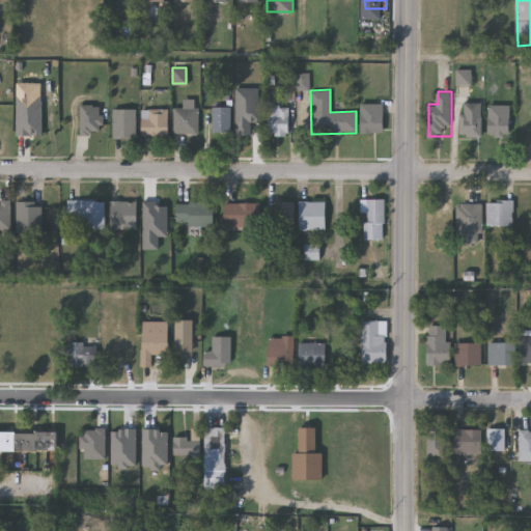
[(289,106),(289,135),(268,134),(268,99),(279,99),(279,106),(289,106)]
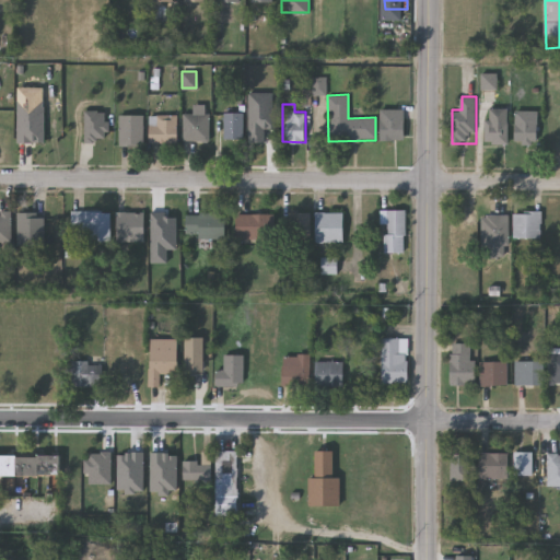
[(510,107),(510,143),(488,143),(488,107),(510,107)]
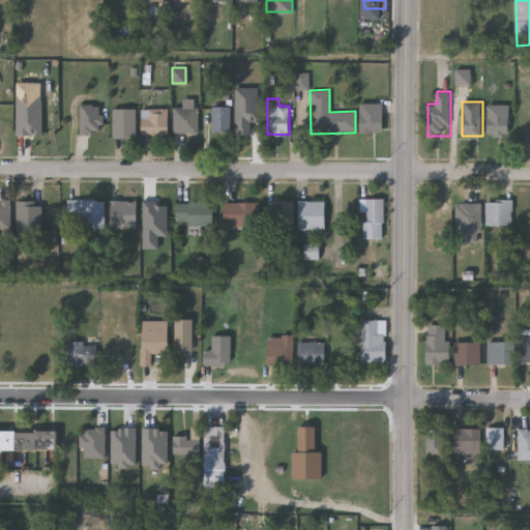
[(360,131),(360,102),(383,102),(383,131),(360,131)]
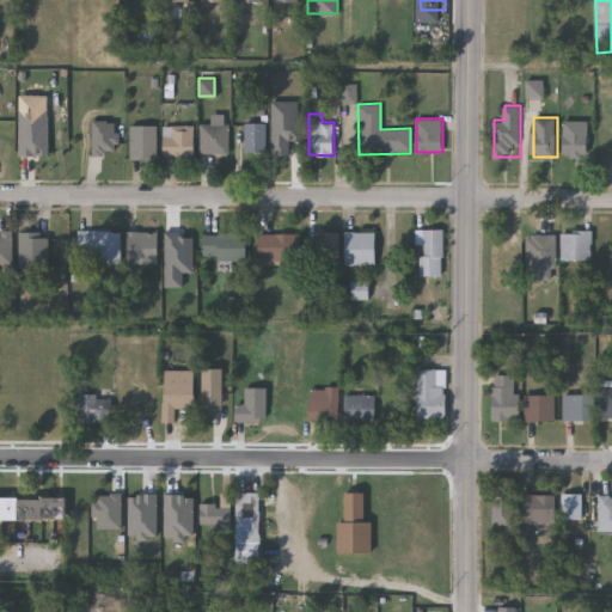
[(565,155),(565,120),(589,120),(589,155),(565,155)]
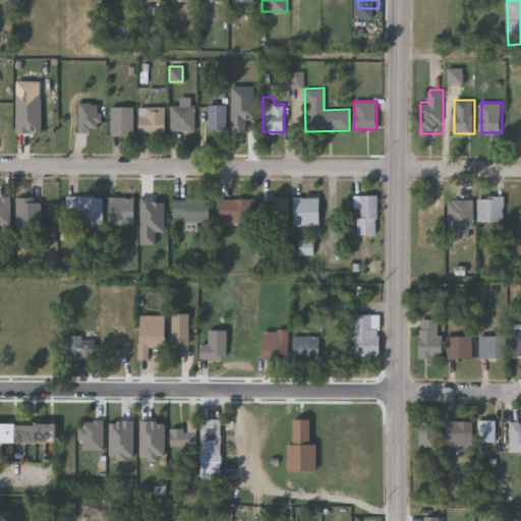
[(77,103),(100,103),(100,131),(77,131),(77,103)]
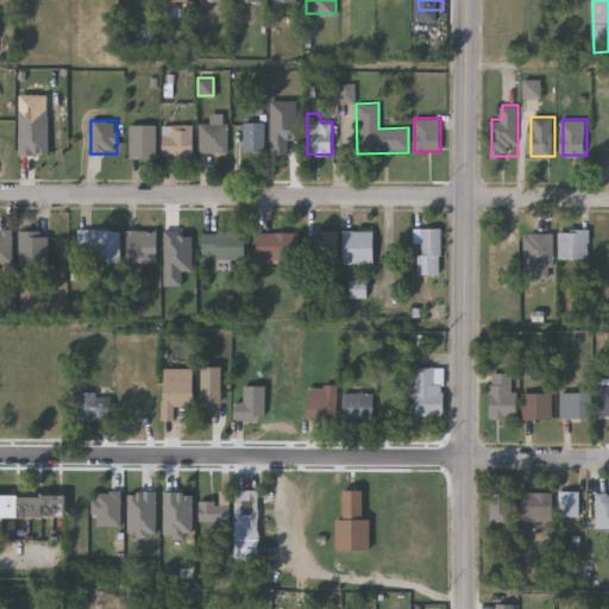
[(244,150),(244,121),(264,121),(264,150),(244,150)]
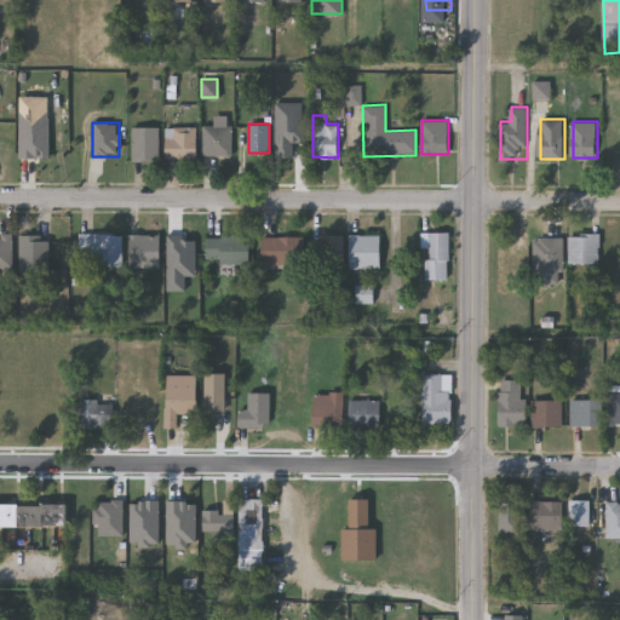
[(231,155),(202,154),(202,125),(231,125),(231,155)]
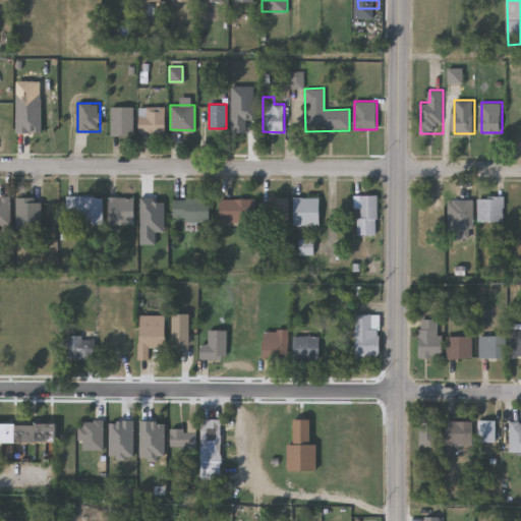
[(133,134),(111,134),(111,106),(133,106),(133,134)]
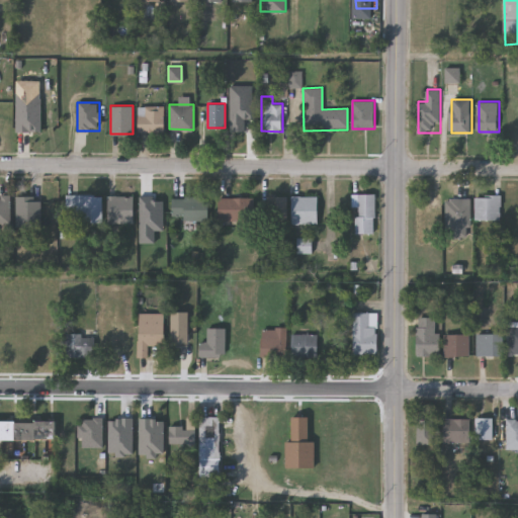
[(138,114),(144,114),(144,105),(164,105),(164,132),(138,132),(138,114)]
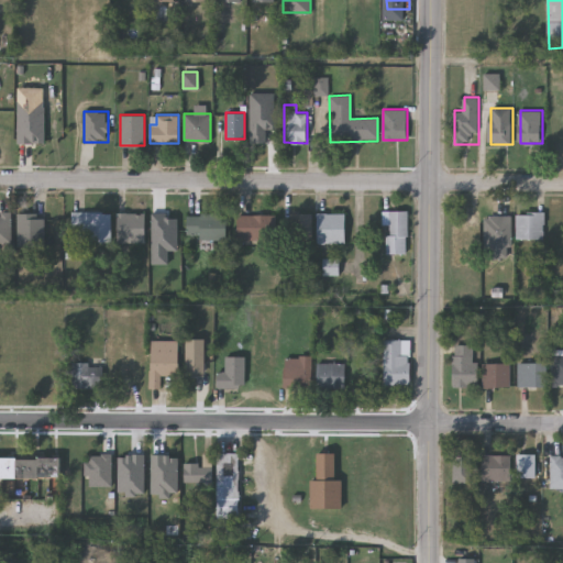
[(407,210),(407,254),(386,254),(386,224),(383,224),(383,210),(407,210)]
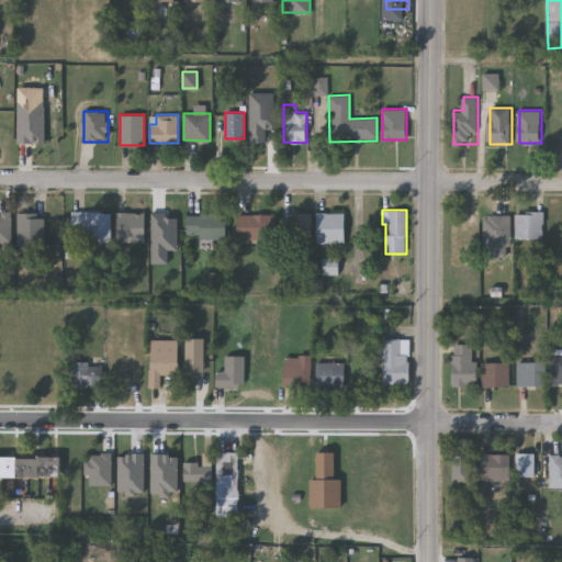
[(0,245),(0,212),(11,212),(11,245),(0,245)]
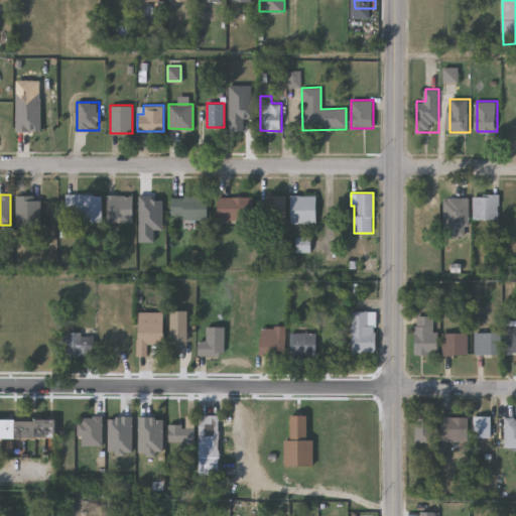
[(102,222),(84,222),(84,212),(66,212),(66,195),(102,195),(102,222)]
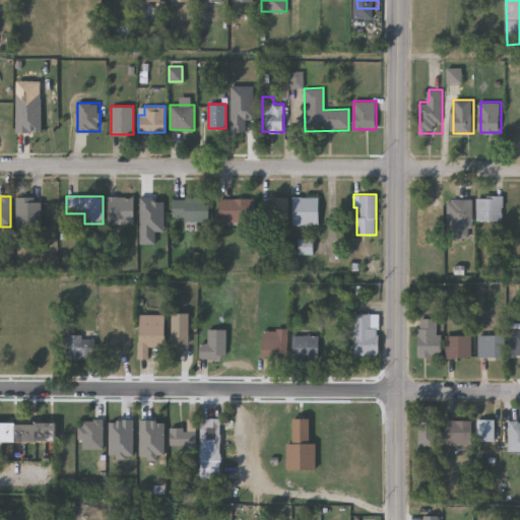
[(108,222),(108,196),(134,196),(134,222),(108,222)]
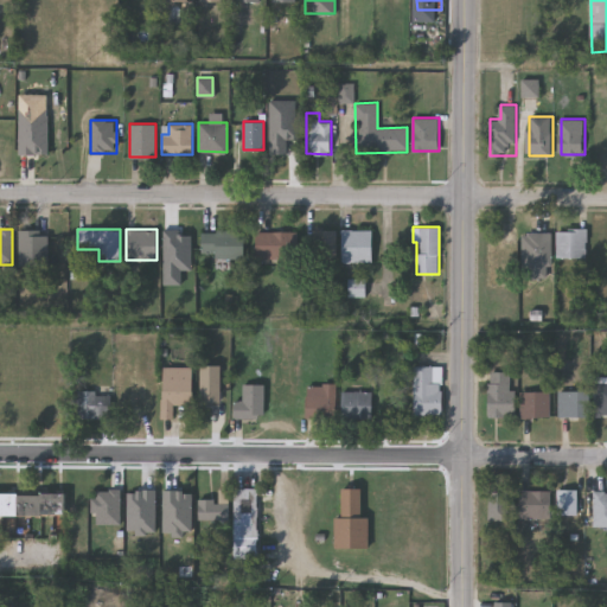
[(557,257),(557,229),(587,229),(587,257),(557,257)]
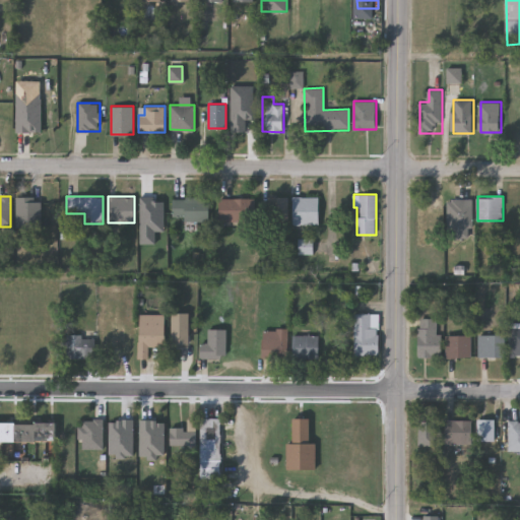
[(41,228),(16,228),(16,197),(41,197),(41,228)]
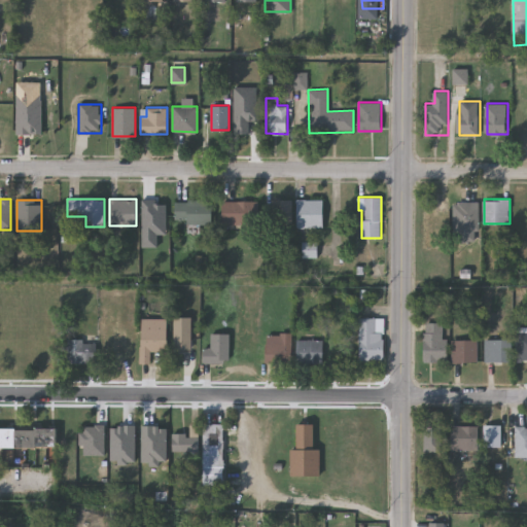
[(291,200),(291,224),(266,224),(266,200),(291,200)]
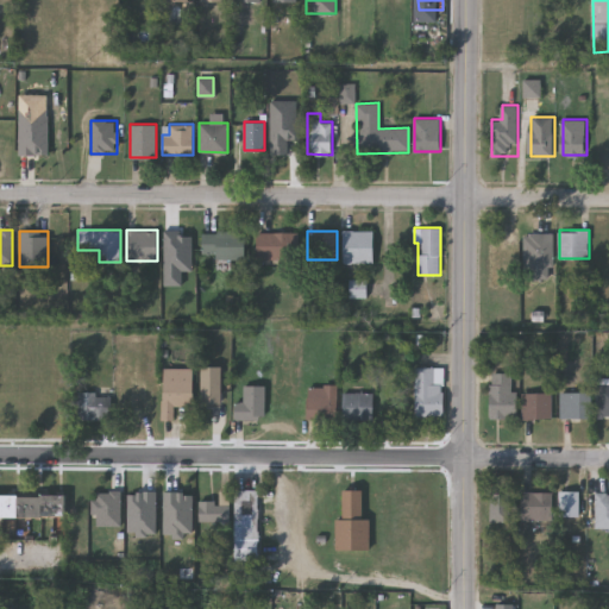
[(374,231),(374,263),(343,263),(343,231),(374,231)]
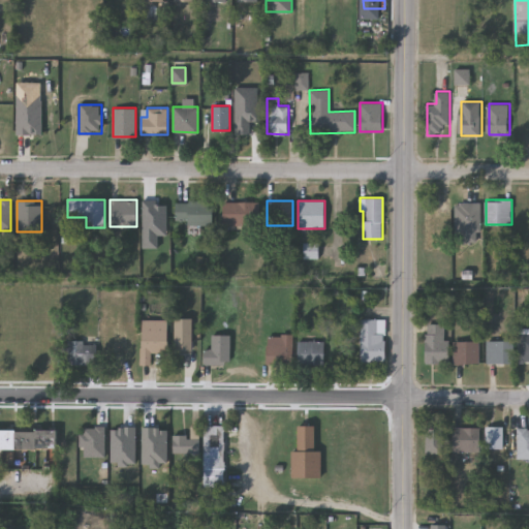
[(223,201),(259,201),(259,225),(223,225),(223,201)]
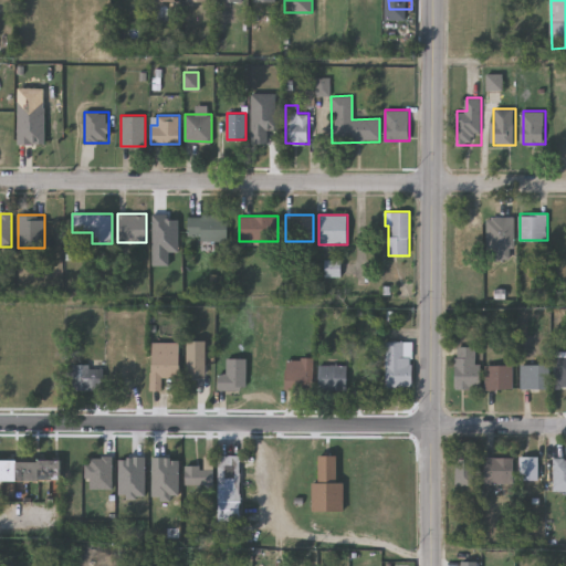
[(188,217),(229,217),(229,240),(188,240),(188,217)]
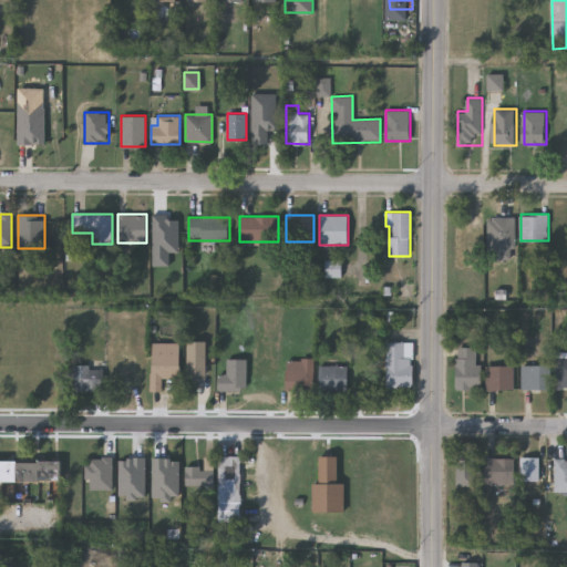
[(515,255),(490,255),(490,217),(515,217),(515,255)]
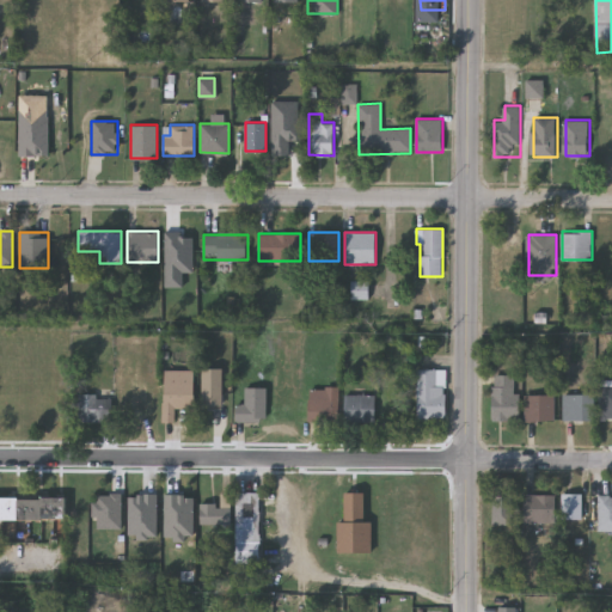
[(202,368),(222,368),(222,408),(202,408),(202,368)]
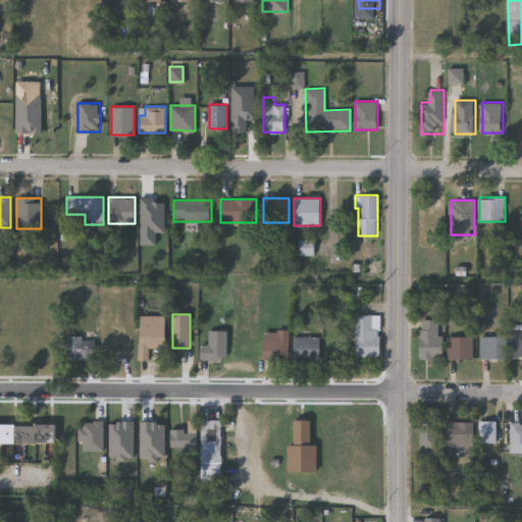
[(380,315),(379,356),(356,356),(356,314),(380,315)]
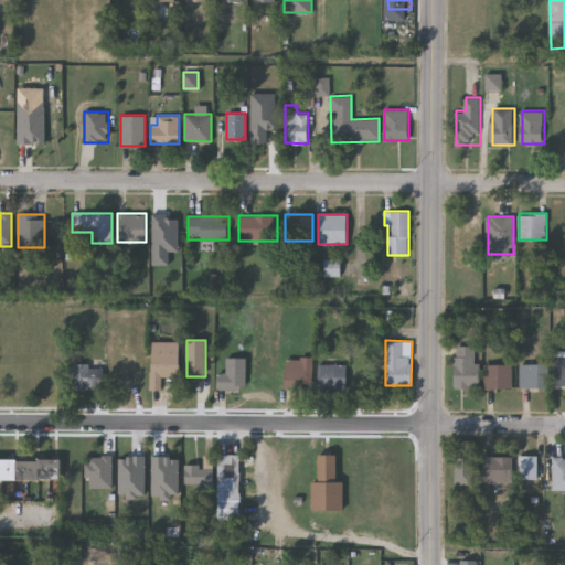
[(179,375),(162,375),(162,388),(150,388),(150,341),(179,341),(179,375)]
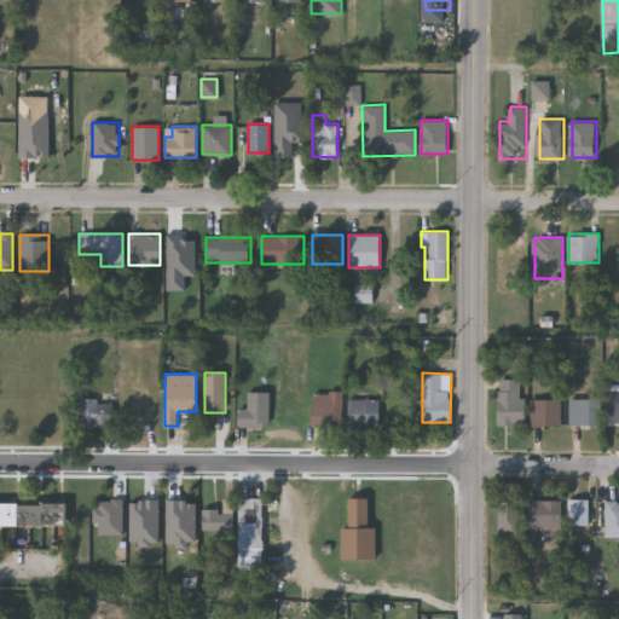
[(499,424),(499,379),(522,379),(522,397),(528,397),(528,424),(499,424)]
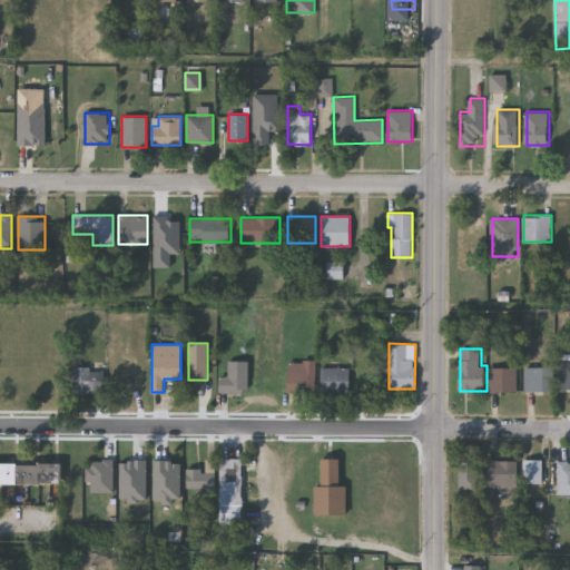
[(569,359),(569,389),(560,389),(560,359),(569,359)]
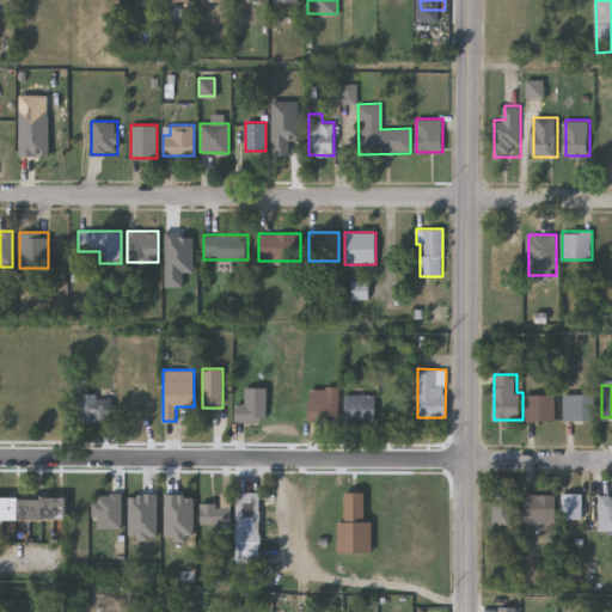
[(265,421),(234,421),(234,404),(244,404),(244,387),(265,387),(265,421)]
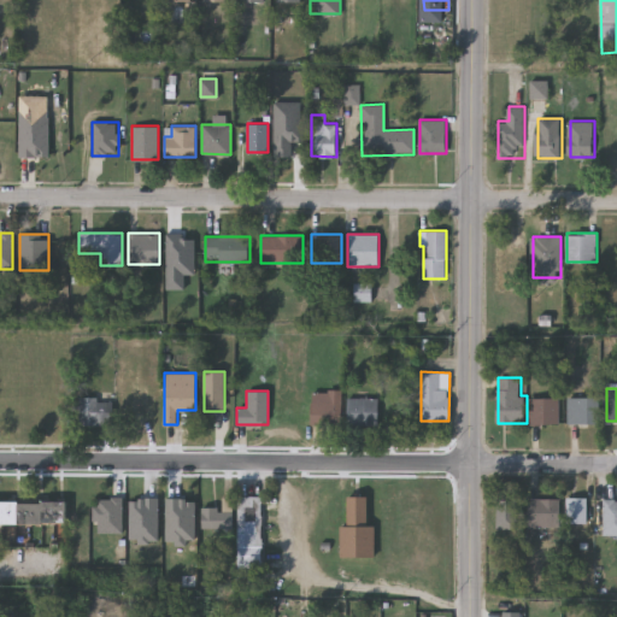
[(341,391),(341,424),(310,424),(310,391),(341,391)]
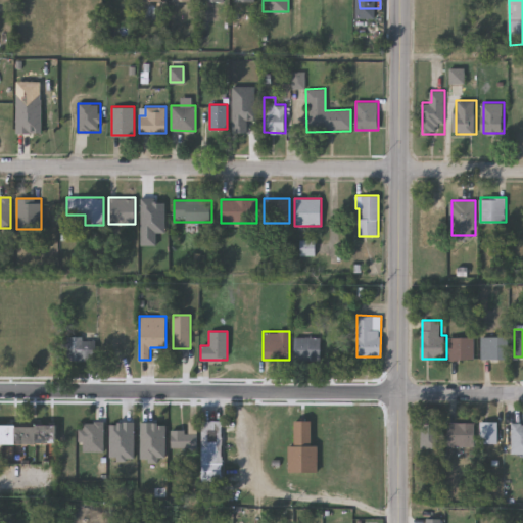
[(117,359),(102,359),(102,335),(117,335),(117,359)]
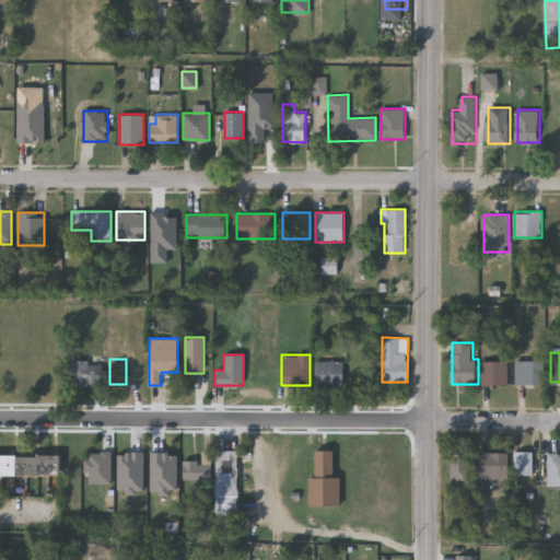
[(545,360),(545,383),(517,383),(517,360),(545,360)]
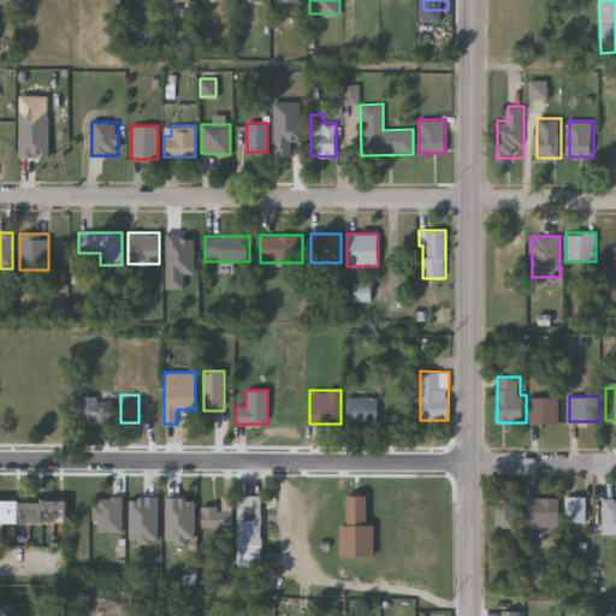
[(112,397),(112,422),(78,422),(78,397),(112,397)]
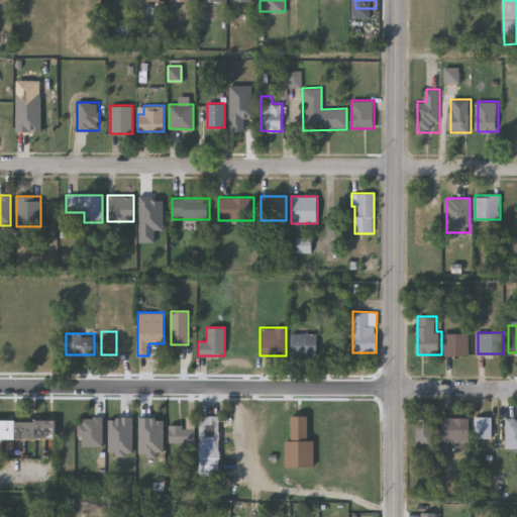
[(315,355),(290,355),(290,333),(315,333),(315,355)]
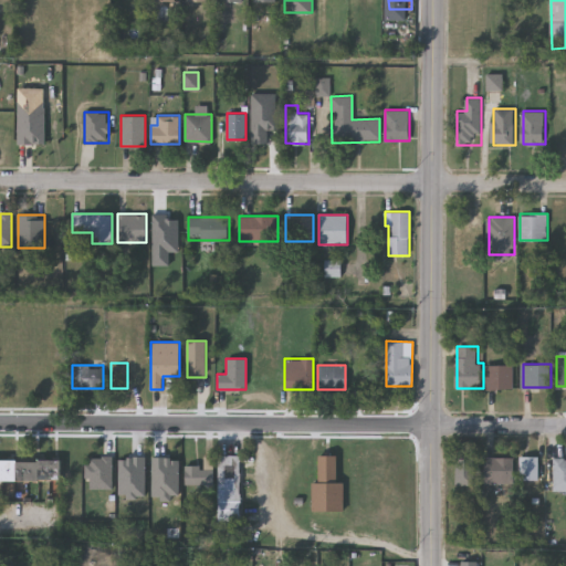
[(514,388),(488,388),(488,365),(514,365),(514,388)]
